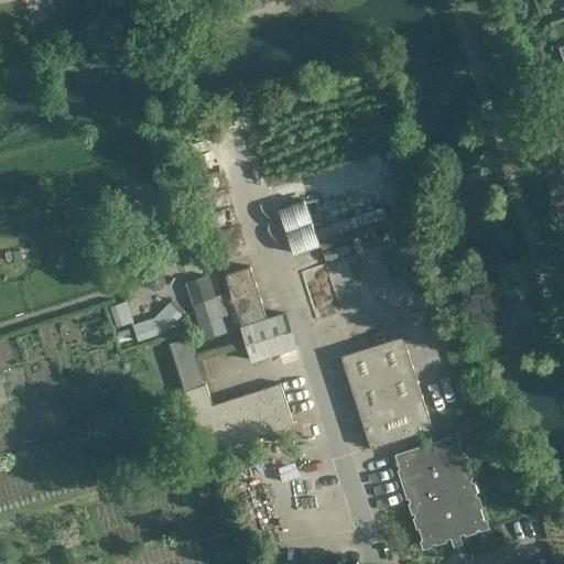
[(241,325),(268,317),(251,266),(226,274),(241,325)]
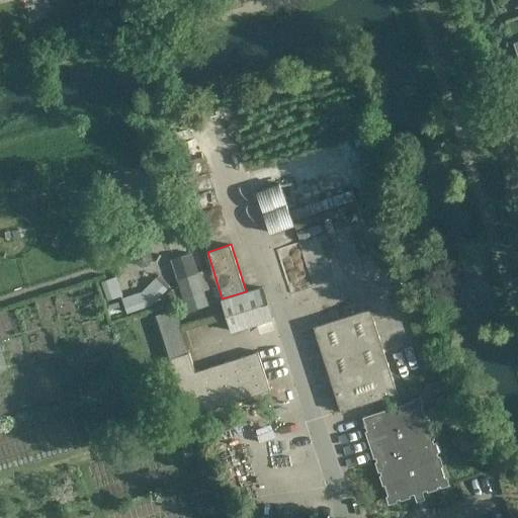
[(188,311),(207,305),(190,252),(171,258),(178,278),(188,311)]
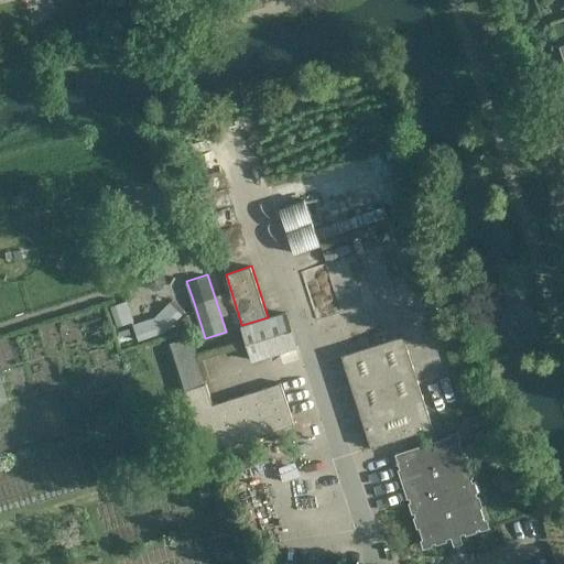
[(154,317),(133,324),(139,340),(163,332),(182,313),(170,302),(154,317)]
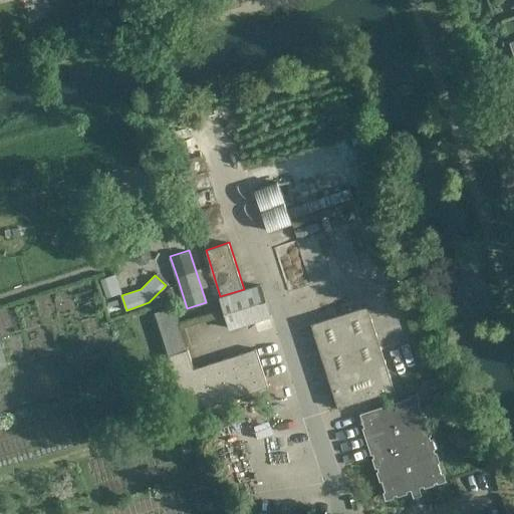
[(261,283),(244,289),(220,296),(219,297),(229,330),(271,316),(261,283)]
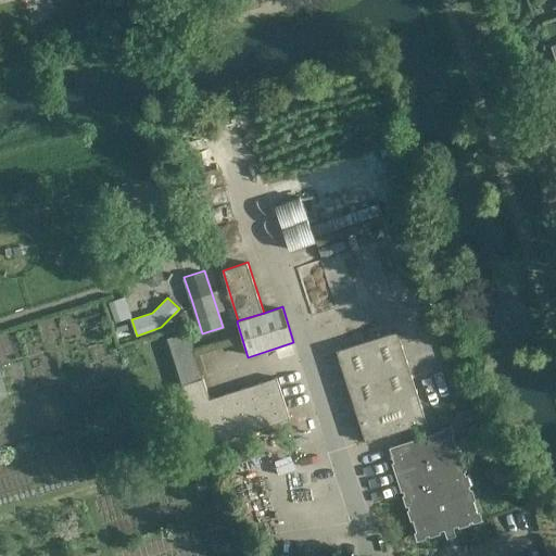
[(366,441),(427,421),(397,330),(337,350),(366,441)]
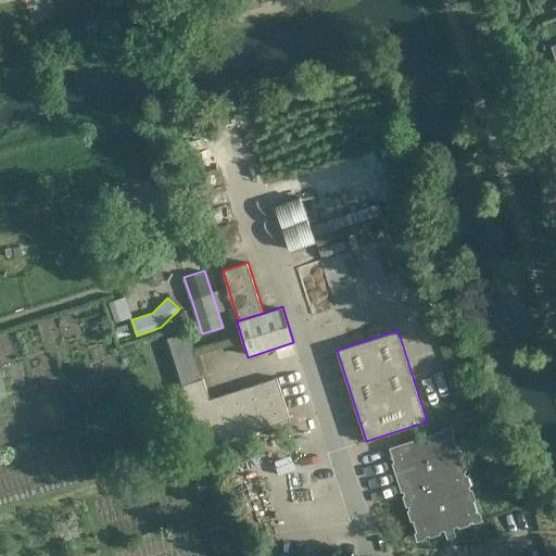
[(203,378),(196,353),(174,359),(182,384),(203,378)]
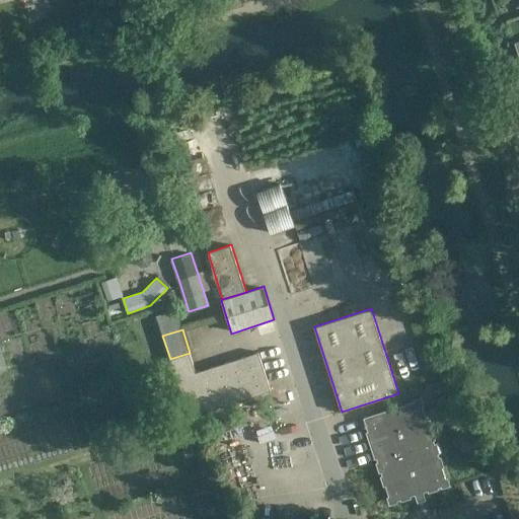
[(190,353),(170,359),(189,417),(271,390),(258,352),(196,372),(190,353)]
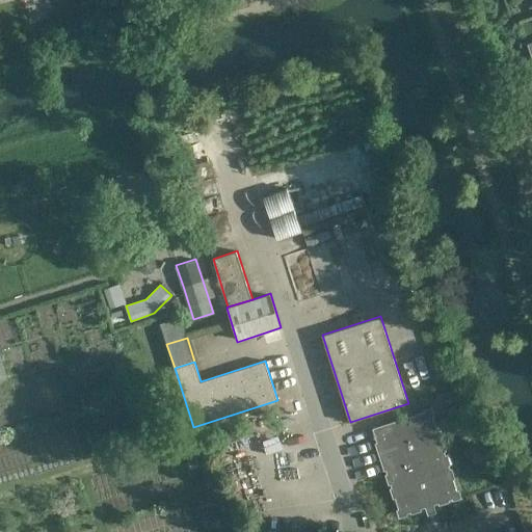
[(401,514),(459,496),(431,409),(373,428),(401,514)]
